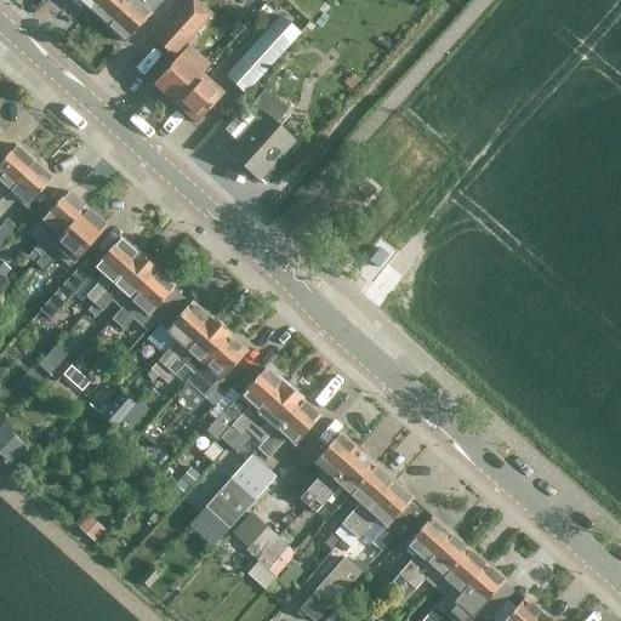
[(77,0),(89,10),(97,0),(77,0)]
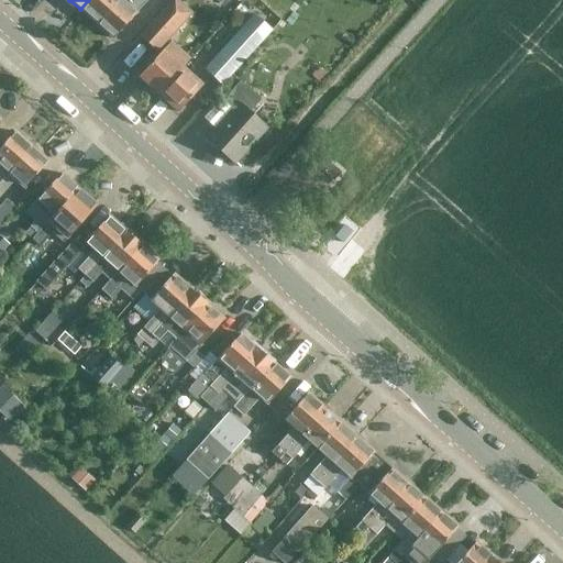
[(88,0),(80,9),(97,23),(117,0),(88,0)]
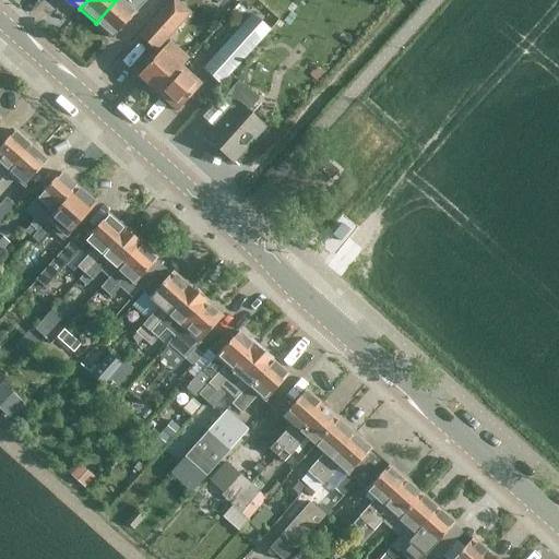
[(116,0),(96,23),(113,38),(145,0),(116,0)]
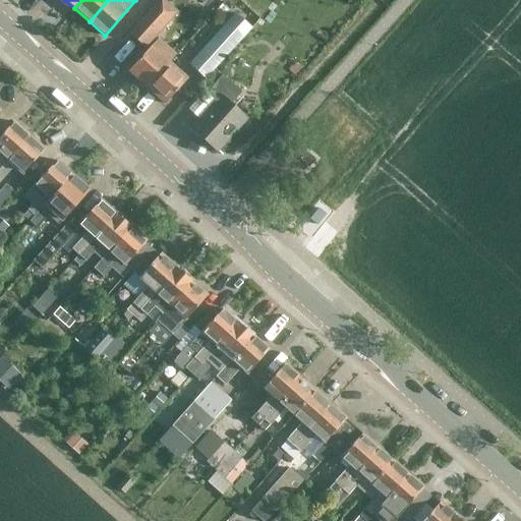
[(151,40),(175,12),(164,2),(139,30),(151,40)]
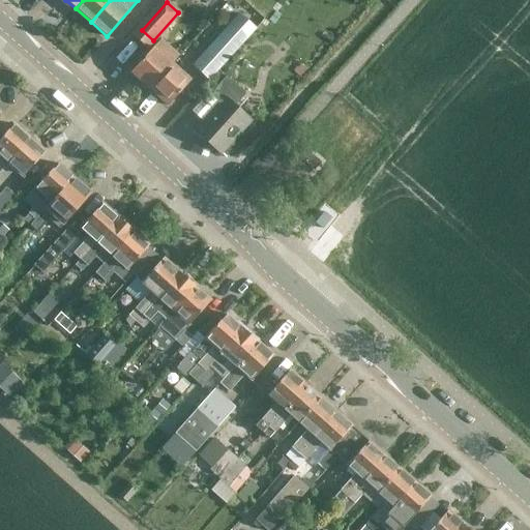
[(238,12),(228,25),(192,65),(208,80),(255,28),(238,12)]
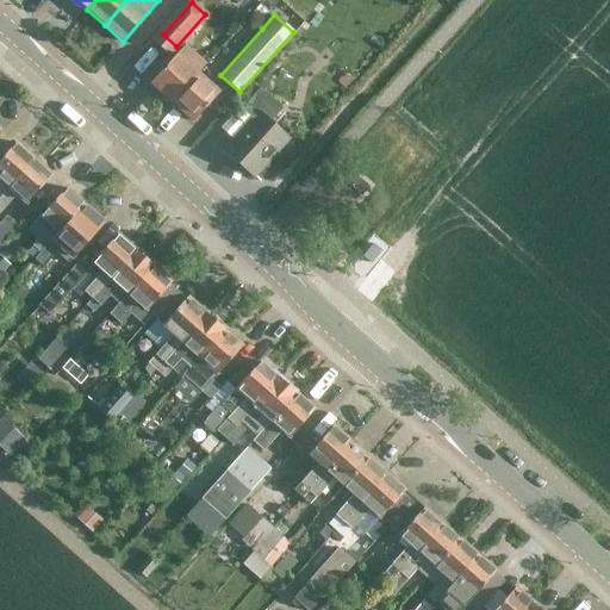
[(307,45),(297,36),(282,51),(293,61),(307,45)]
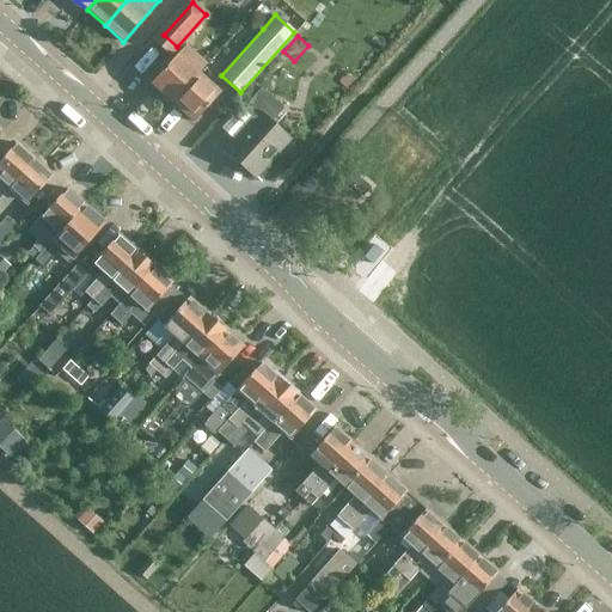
[(151,84),(172,103),(199,73),(177,54),(151,84)]
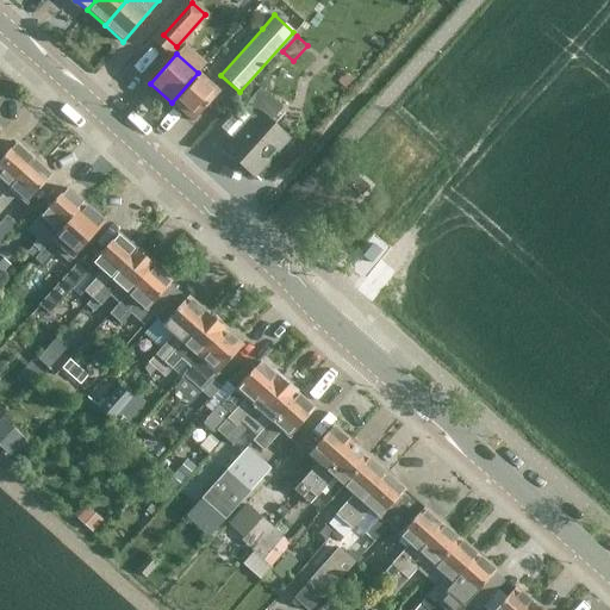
[(198,73),(172,103),(192,122),(219,92),(198,73)]
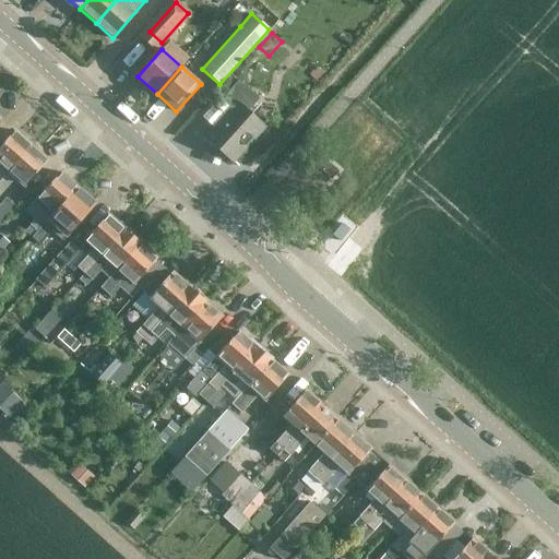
[(232,161),(262,126),(247,111),(259,98),(238,80),(219,99),(232,110),(206,138),(232,161)]
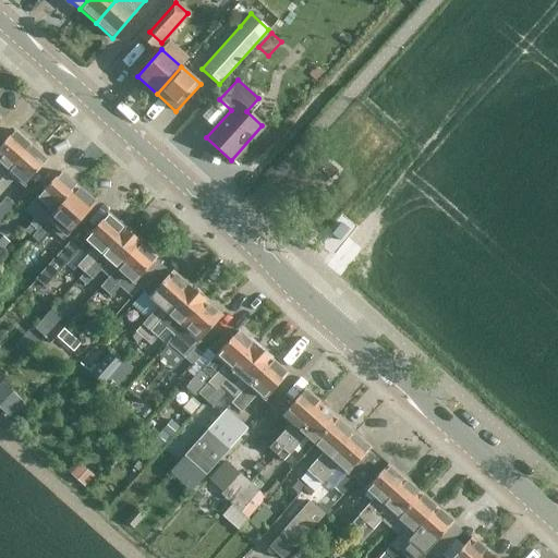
[(302,98),(308,112),(318,108),(312,94),(302,98)]
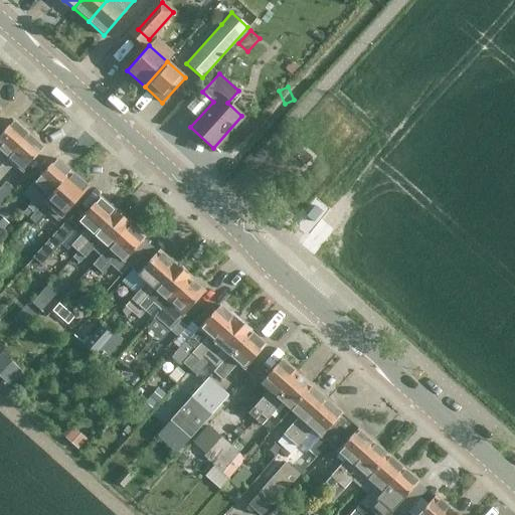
[(0,165),(28,134),(13,121),(0,134),(0,165)]
